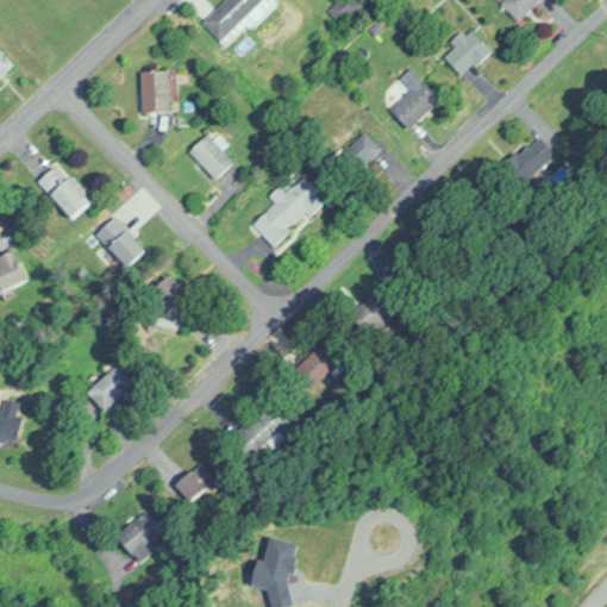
[(224,0),(202,20),(226,47),(276,0),(224,0)]
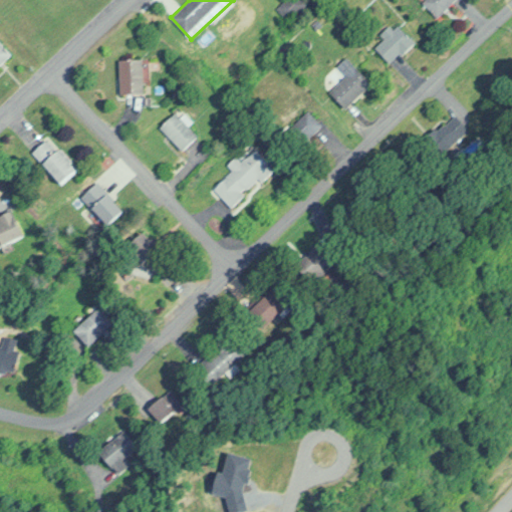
[(284,0),(276,9),(289,22),(305,6),(299,0),(284,0)]
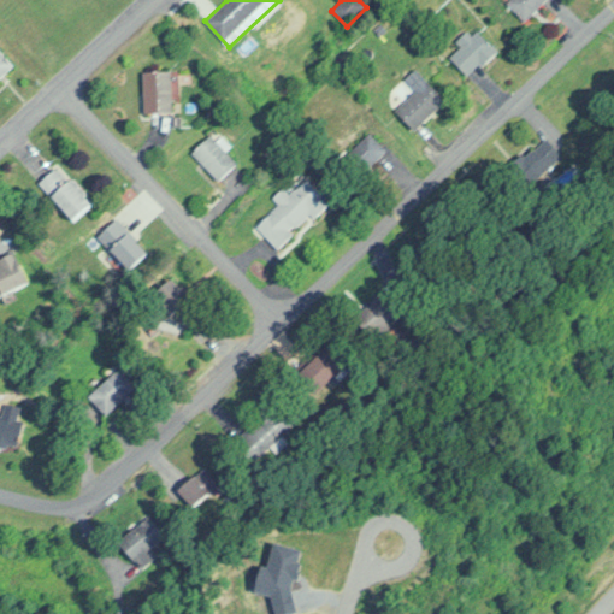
[(547,0),(509,0),(506,4),(525,22),(547,0)]
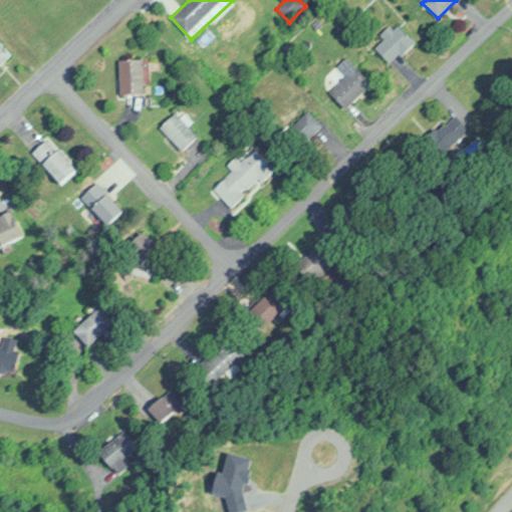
[(375,48),(394,65),(418,42),(398,22),(382,37),(385,39),(375,48)]
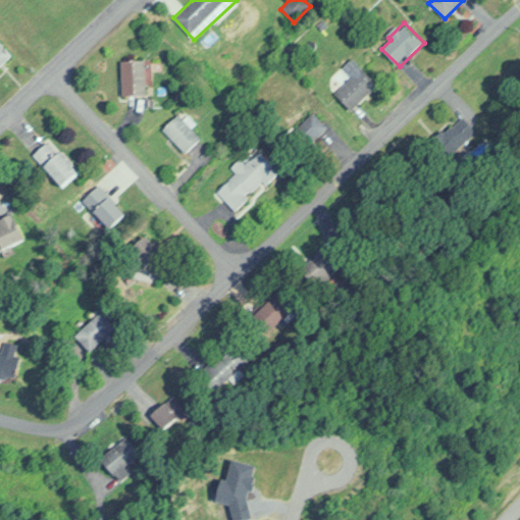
[(0,66),(10,57),(0,46),(0,66)]
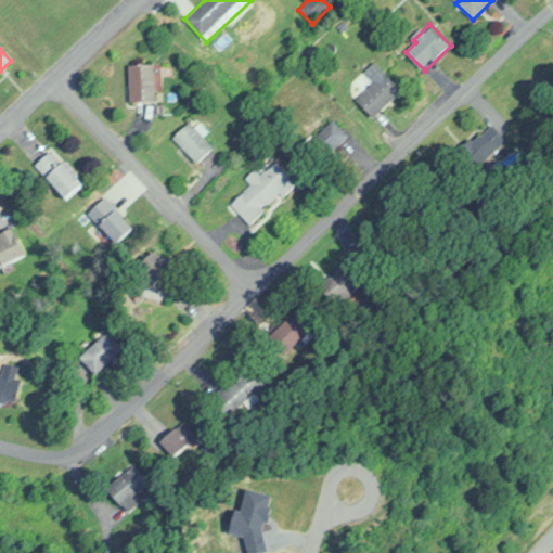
[(376,117),(403,91),(374,62),(363,73),(374,82),(358,99),(376,117)]
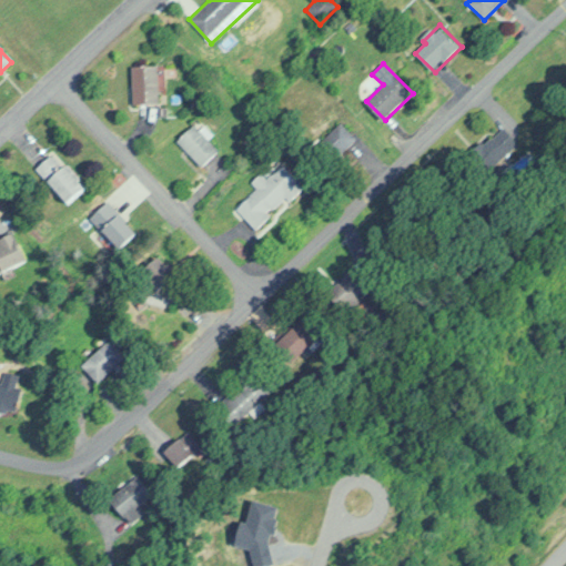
[(133,104),(159,104),(159,67),(133,67),(133,104)]
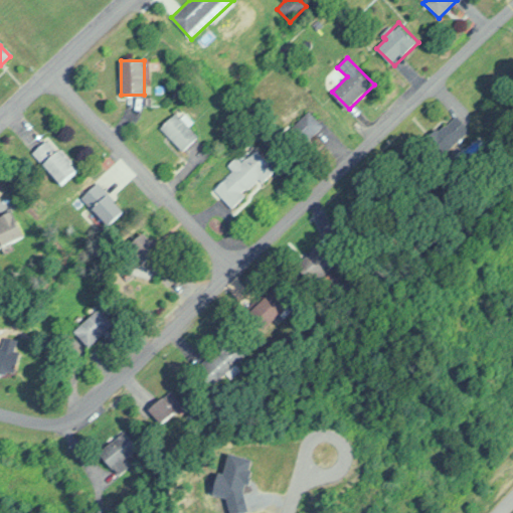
[(183,152),(199,137),(176,114),(160,129),(183,152)]
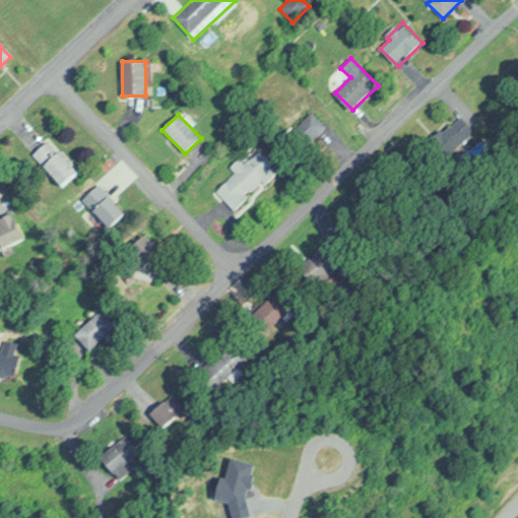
[(33,155),(61,188),(78,173),(50,140),(33,155)]
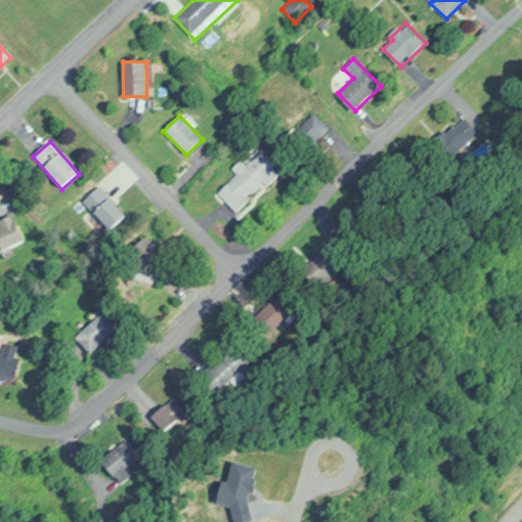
[(278,173),(260,153),(244,167),(238,160),(229,169),(235,176),(216,192),(234,213),(250,201),(249,199),(278,173)]
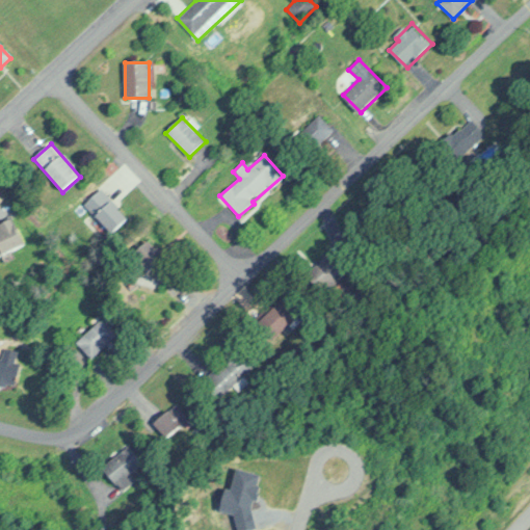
[(83,205),(113,235),(130,218),(100,188),(83,205)]
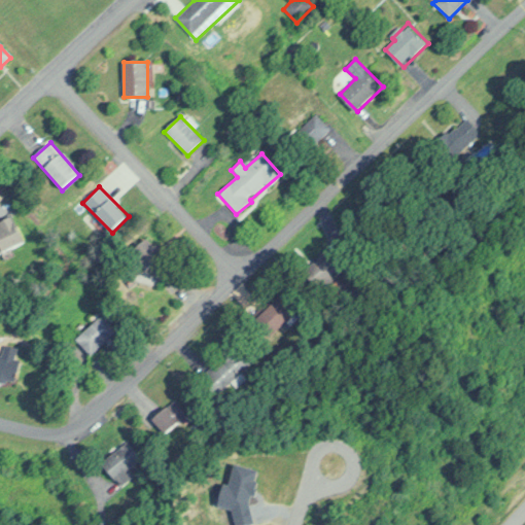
[(0,254),(25,243),(12,215),(0,220),(0,254)]
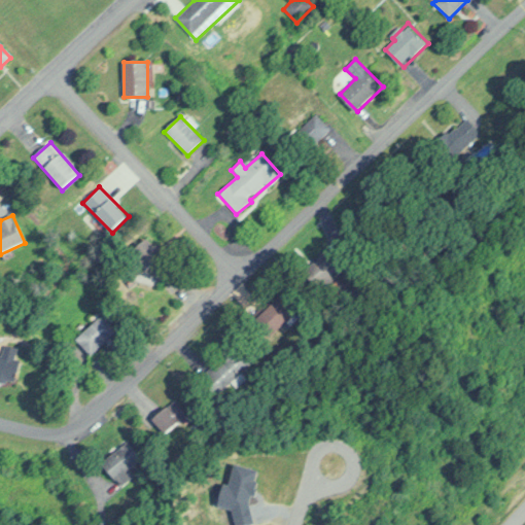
[(133,253),(159,280),(173,266),(147,239),(133,253)]
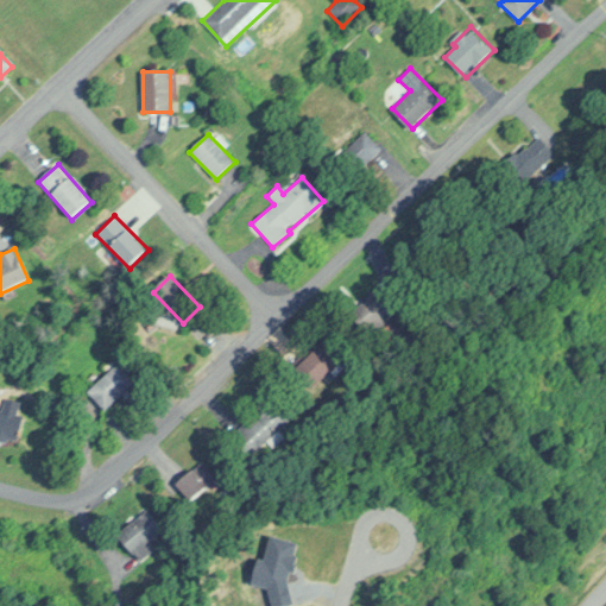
[(393,310),(374,290),(347,317),(366,336),(393,310)]
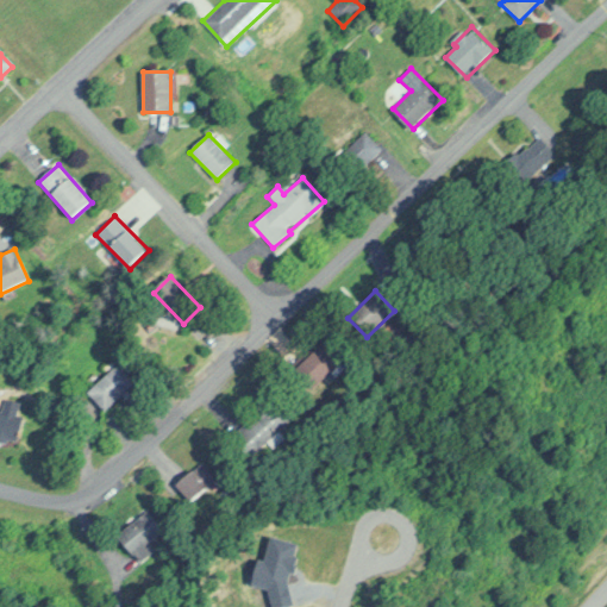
[(342,361),(323,342),(294,371),(313,390),(342,361)]
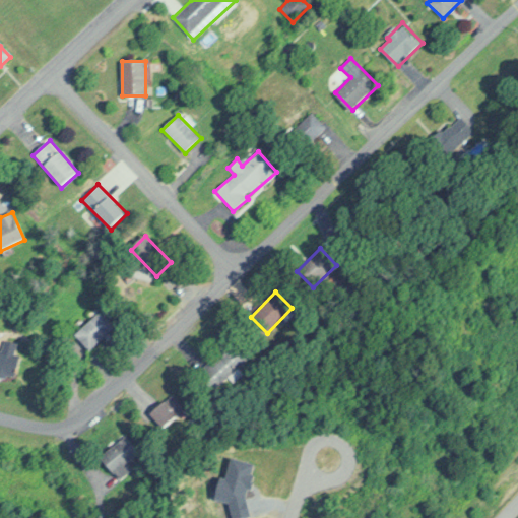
[(88,351),(114,327),(98,312),(73,335),(88,351)]
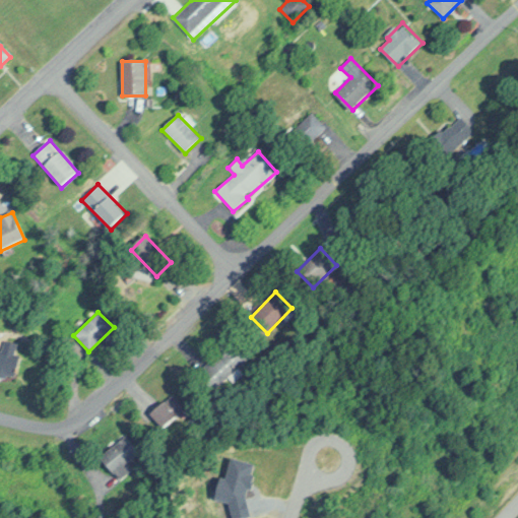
[(211,391),(246,359),(229,340),(194,372),(211,391)]
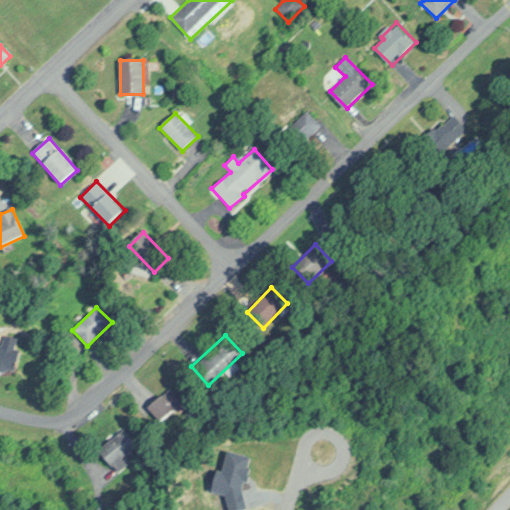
[(0,369),(12,372),(18,344),(1,340),(0,345),(0,369)]
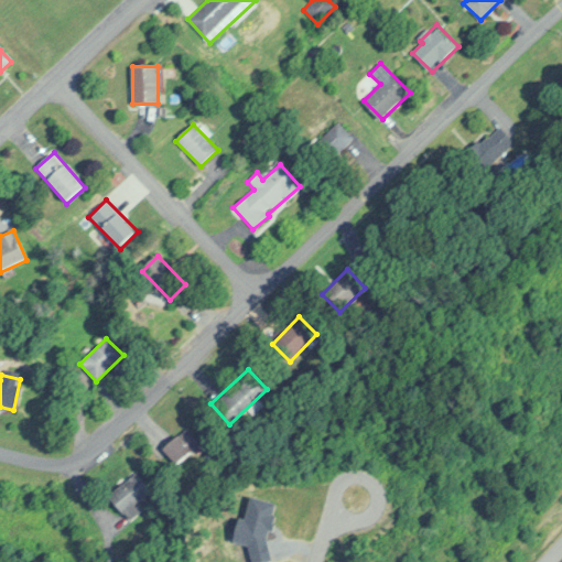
[(176,465),(198,443),(184,429),(162,451),(176,465)]
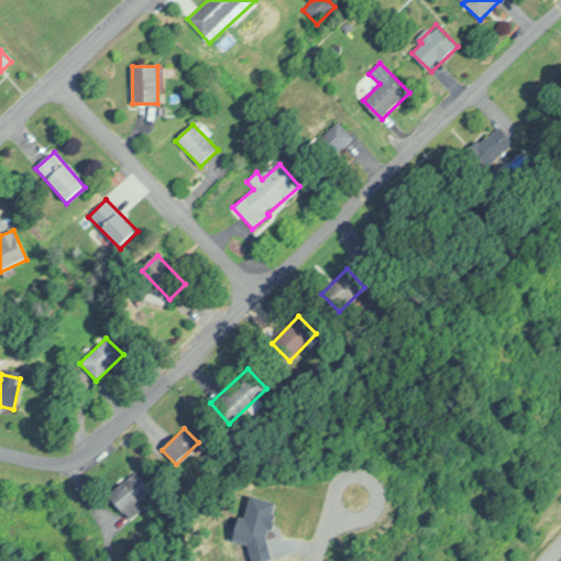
[(150,493),(136,474),(108,494),(127,519),(140,509),(135,503),(150,493)]
